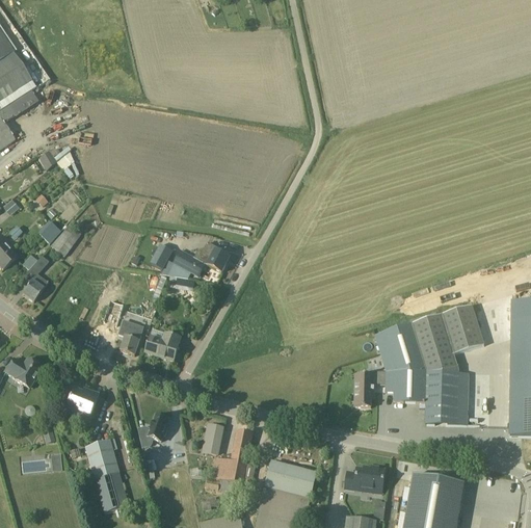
[(0,108),(34,86),(11,51),(0,33),(0,108)]
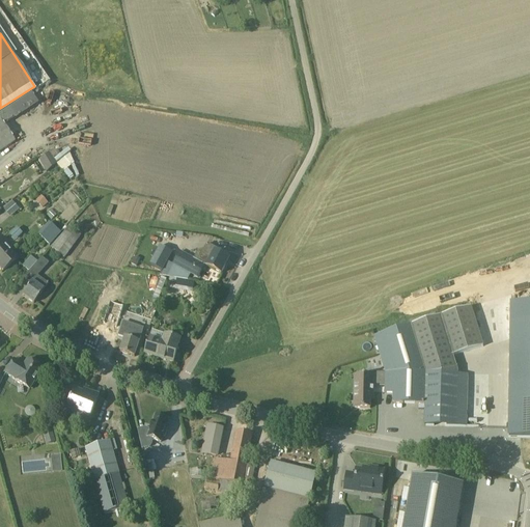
[(0,146),(14,138),(3,121),(0,116),(0,146)]
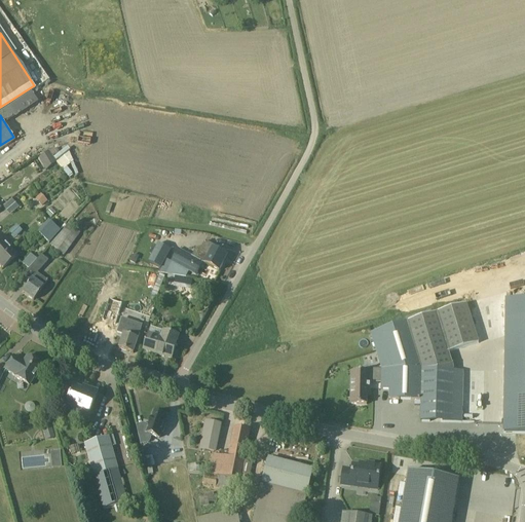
[(51,153),(58,149),(55,144),(47,148),(36,154),(44,166),(54,158),(51,153)]
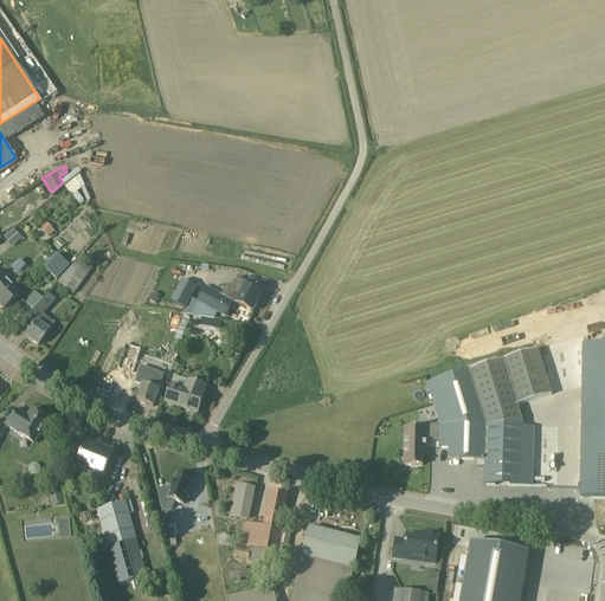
[(46,221),(42,226),(47,233),(52,228),(46,221)]
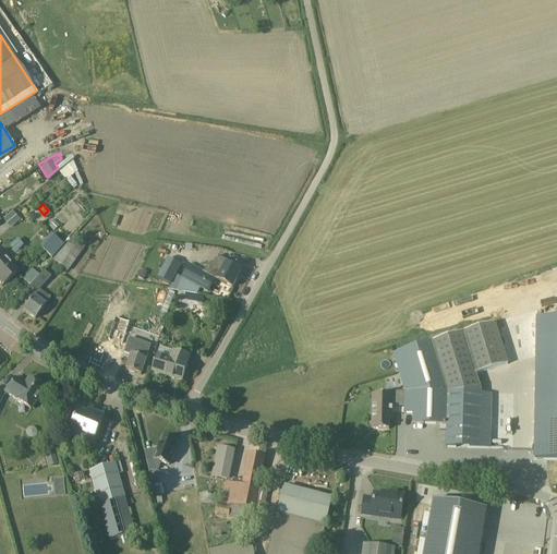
[(19,216),(11,207),(1,215),(10,225),(19,216)]
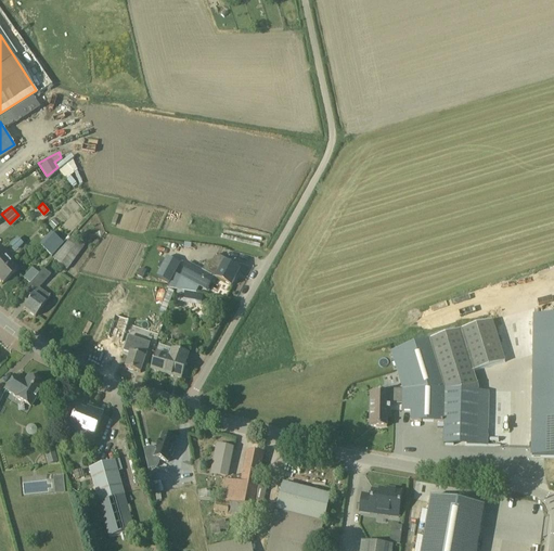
[(53,232),(41,244),(51,255),(62,242),(53,232)]
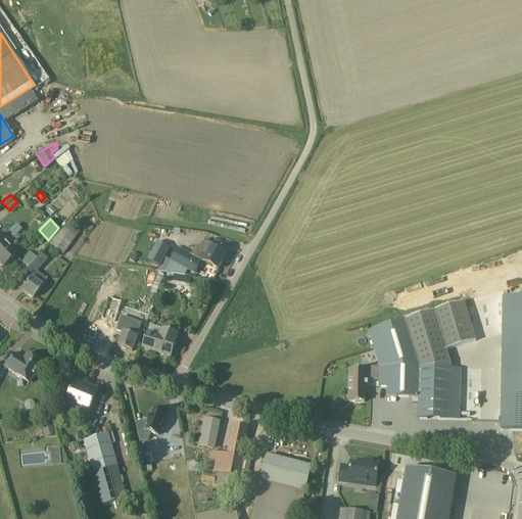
[(11,234),(20,227),(15,220),(6,228),(11,234)]
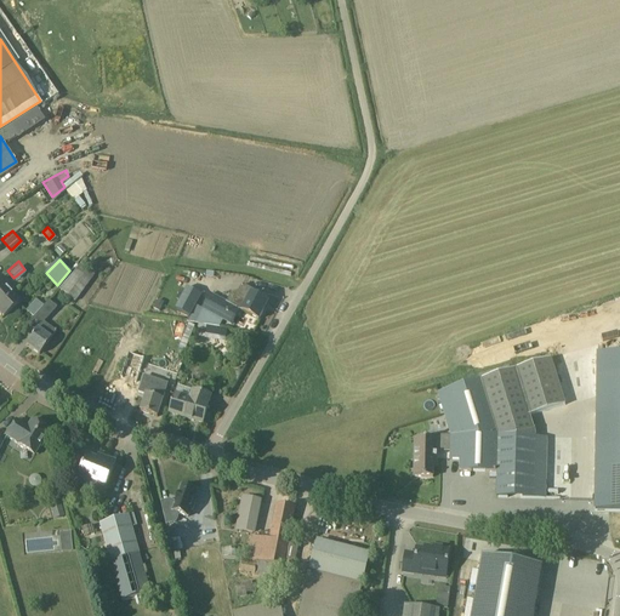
[(74,298),(92,272),(79,261),(70,271),(69,271),(57,285),(74,298)]
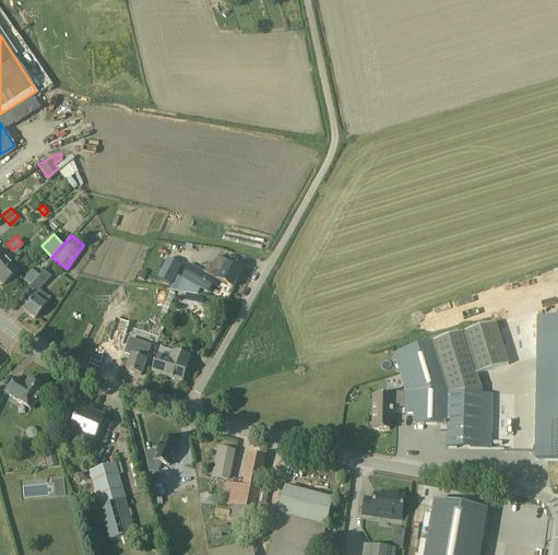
[(10,262),(13,259),(1,246),(0,247),(0,281),(0,280),(2,282),(16,269),(10,262)]
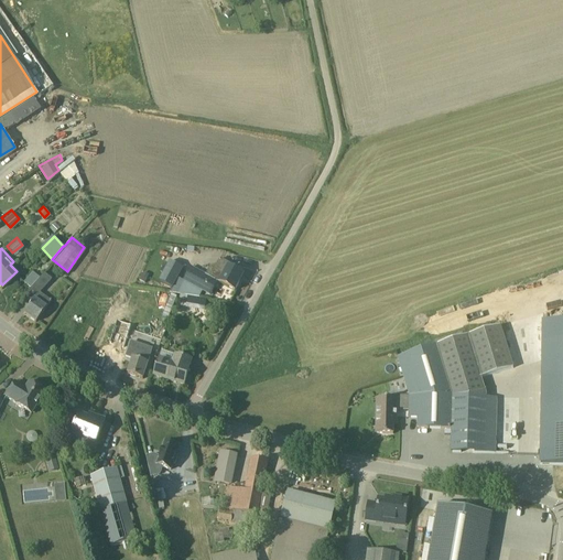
[(209,273),(219,279),(234,287),(242,271),(228,264),(229,261),(219,256),(216,261),(209,264),(205,271),(190,264),(182,278),(187,281),(186,284),(199,292),(209,273)]
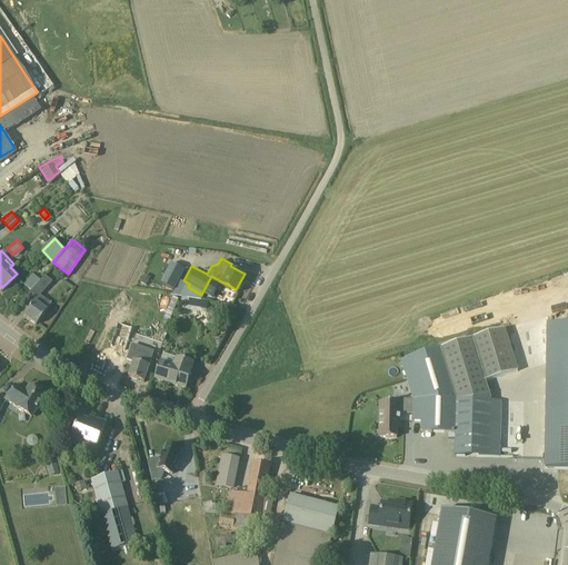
[(168,284),(173,287),(176,283),(185,267),(170,259),(160,279),(168,284)]
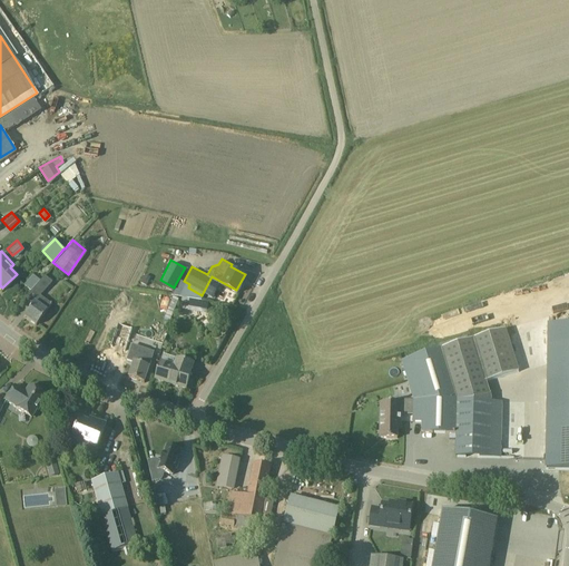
[(39,293),(45,285),(50,279),(43,272),(37,280),(23,295),(31,301),(22,313),(35,322),(46,308),(50,301),(39,293)]
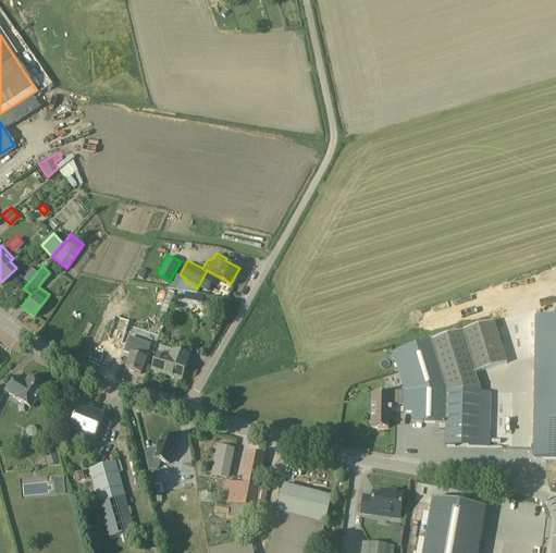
[(555,455),(555,314),(535,314),(533,455),(555,455)]
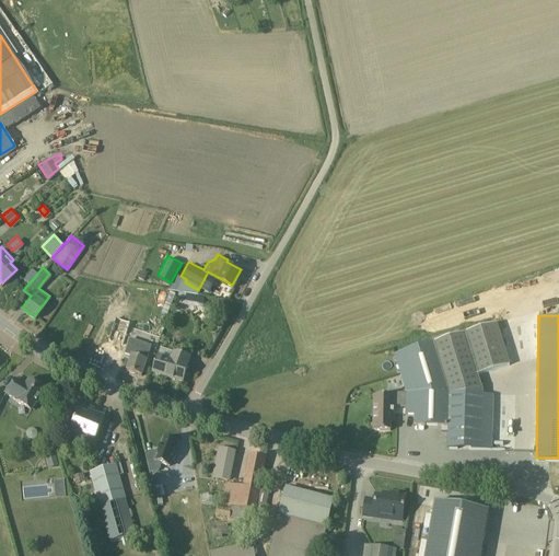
[(530,402),(481,401),(481,391),(481,384),(480,384),(477,371),(509,362),(496,320),(432,339),(393,351),(406,390),(404,412),(414,412),(414,423),(446,423),(446,446),(489,447),(489,453),(528,454),(530,402)]
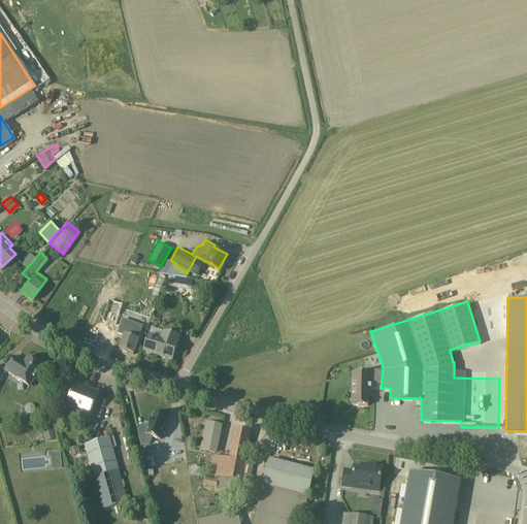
[(137,337),(142,323),(128,318),(126,324),(120,322),(117,331),(123,333),(119,347),(133,351),(137,337)]
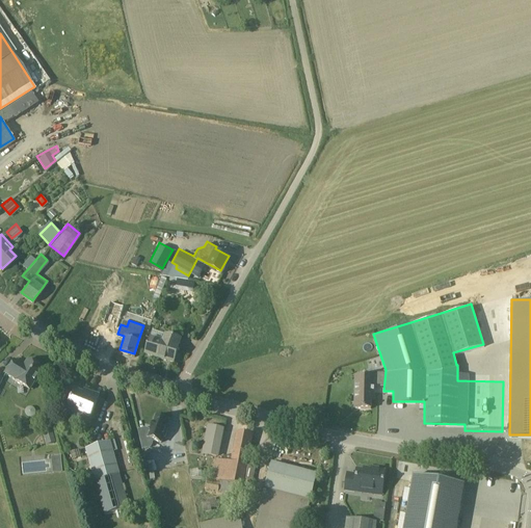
[(180,336),(164,332),(152,327),(144,351),(165,358),(169,360),(169,359),(173,360),(178,344),(177,344),(180,336)]
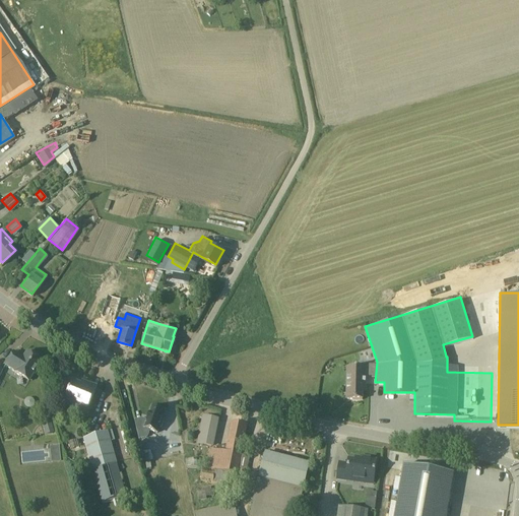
[(40,358),(25,348),(21,355),(12,348),(4,363),(15,370),(15,371),(27,378),(33,370),(34,371),(37,366),(36,365),(40,358)]
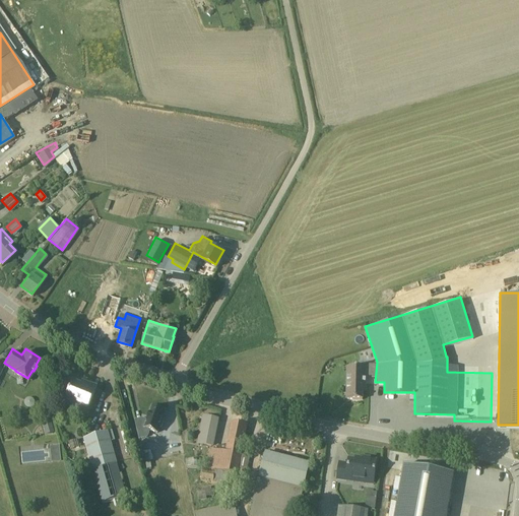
[(366,366),(346,365),(345,396),(362,396),(362,382),(365,382),(366,366)]
